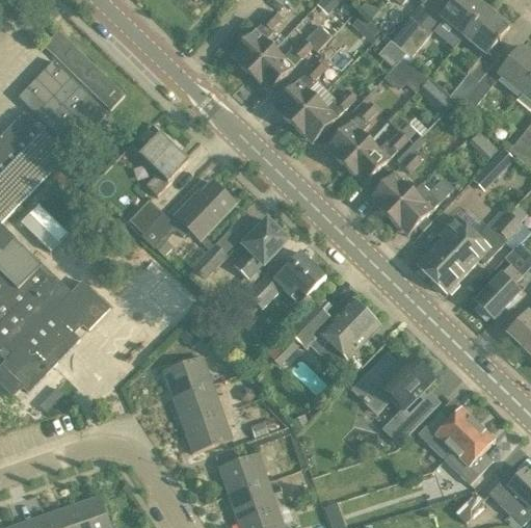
[(248,74),(272,47),(264,38),(272,29),(270,27),(290,7),(282,0),(265,0),(264,1),(272,9),(233,51),(239,57),(235,61),(248,74)]
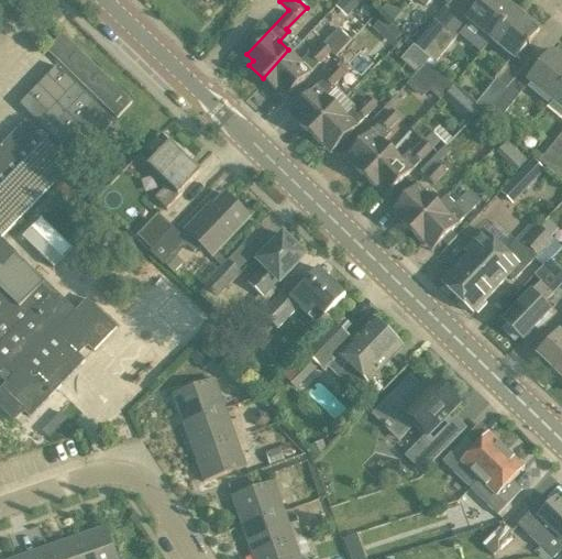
[(489,37),(514,8),(504,0),(481,0),(466,18),(489,37)]
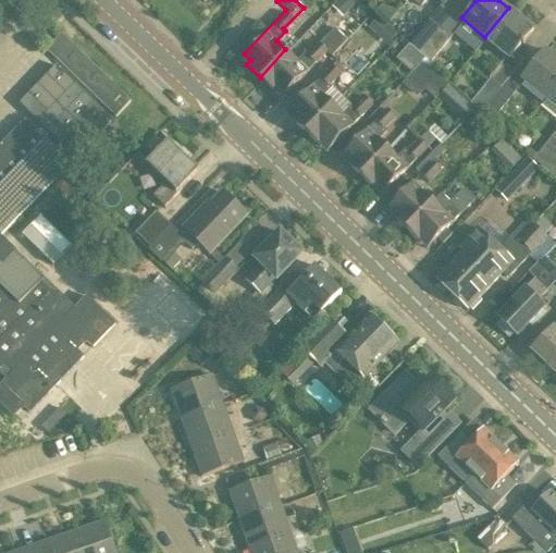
[(508,8),(484,37),(508,57),(532,27),(508,8)]
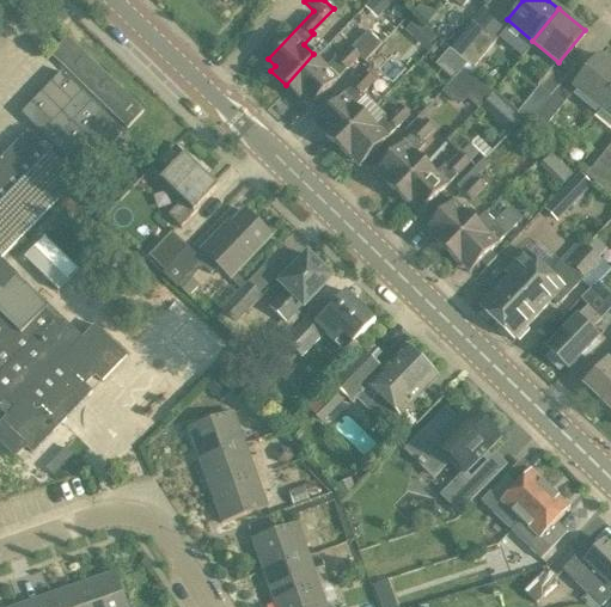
[(459,56),(482,30),(470,20),(447,47),(460,57),(459,56)]
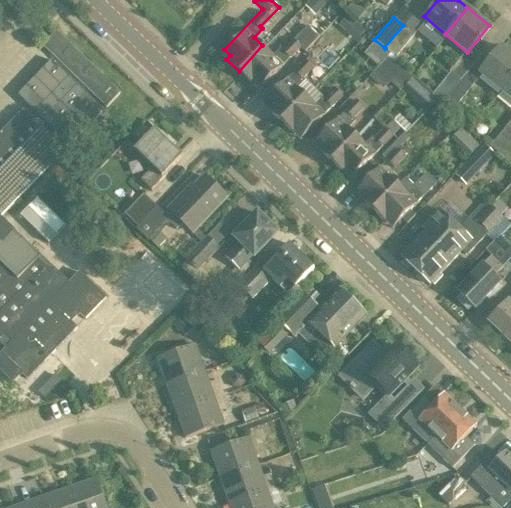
[(262,45),(239,71),(251,83),(255,79),(262,85),(300,44),(304,48),(318,34),(306,22),(282,47),(279,45),(271,54),(262,45)]
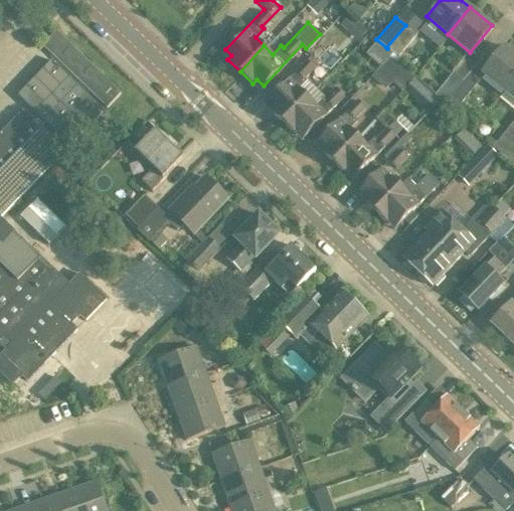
[(386,47),(387,48),(395,55),(414,33),(405,25),(386,47)]
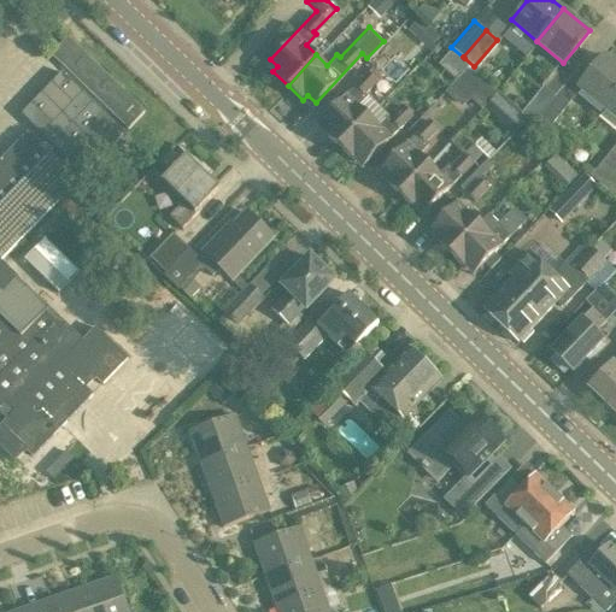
[(127,128),(144,110),(68,36),(51,53),(127,128)]
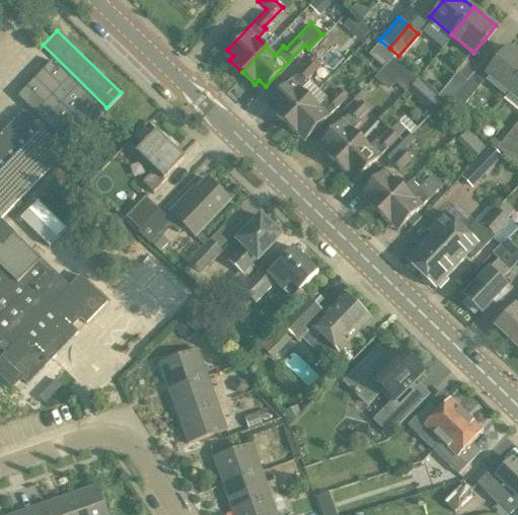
[(506,89),(517,74),(517,54),(506,45),(485,71),(506,89)]
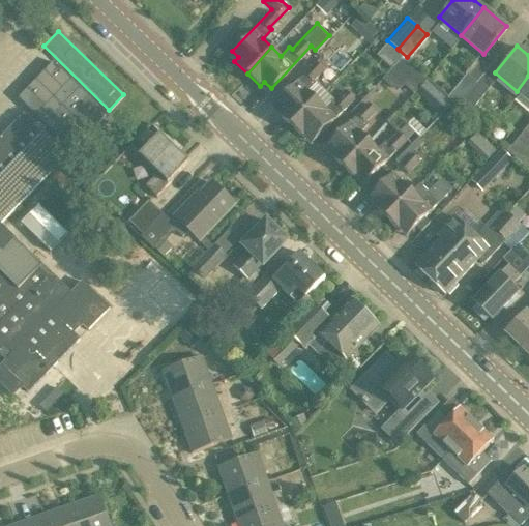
[(290,124),(316,98),(306,89),(315,81),(313,79),(324,67),(323,66),(327,62),(320,55),(275,100),(282,107),(277,112),(290,124)]
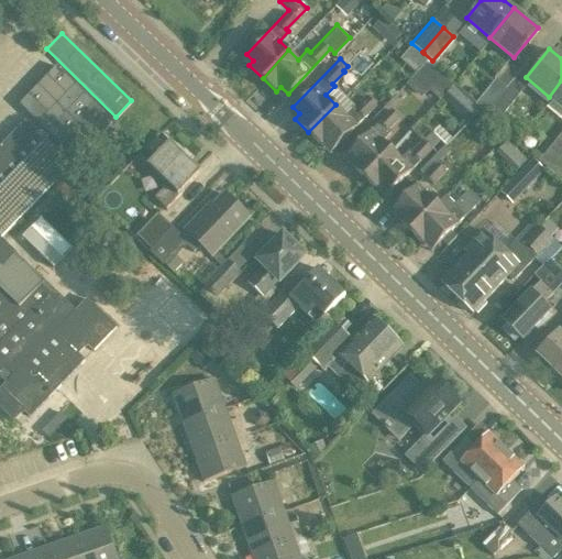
[(420,96),(441,73),(426,59),(406,81),(420,96)]
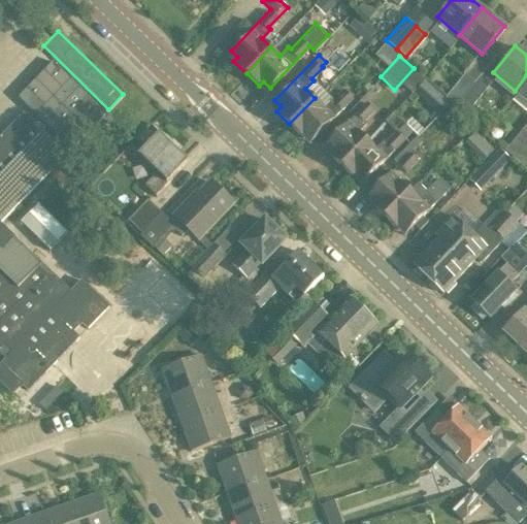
[(18,95),(70,148),(105,111),(52,60),(18,95)]
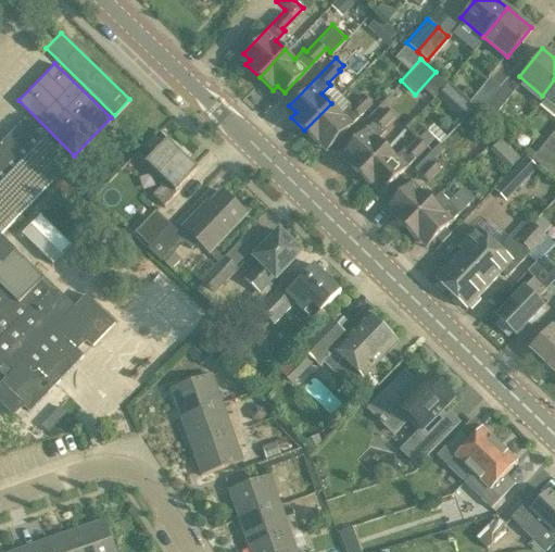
[(477,109),(497,85),(487,76),(467,100),(474,105),(477,109)]
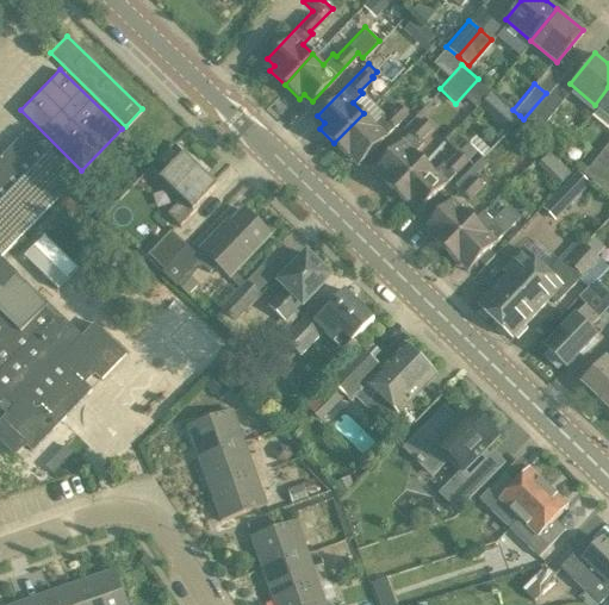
[(608,87),(595,105),(608,116),(608,87)]
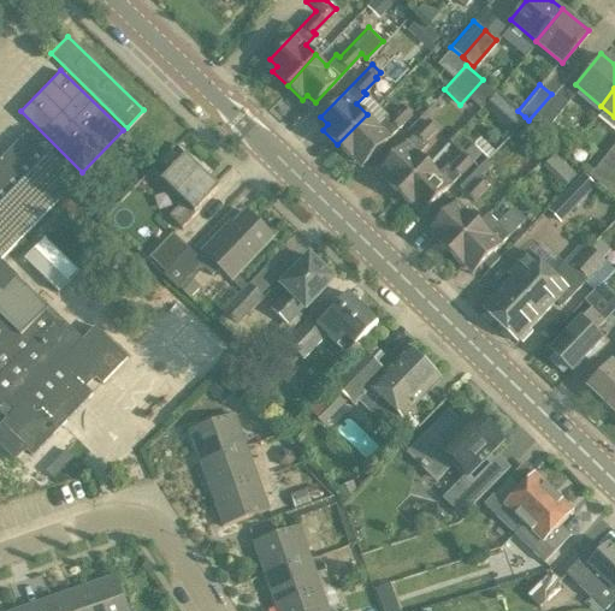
[(525,117),(518,111),(495,90),(483,105),(512,131),(525,117)]
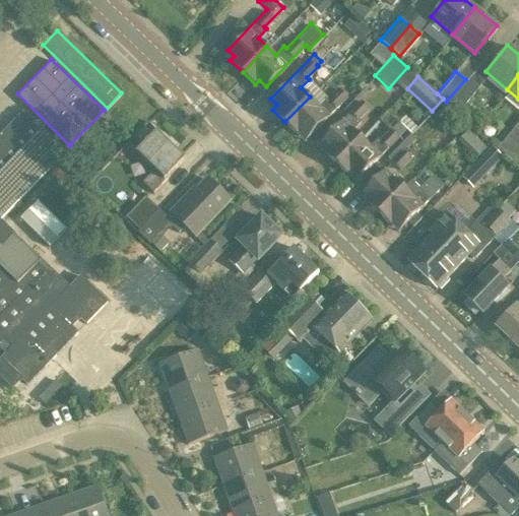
[(465,79),(446,102),(456,109),(474,86),(465,79)]
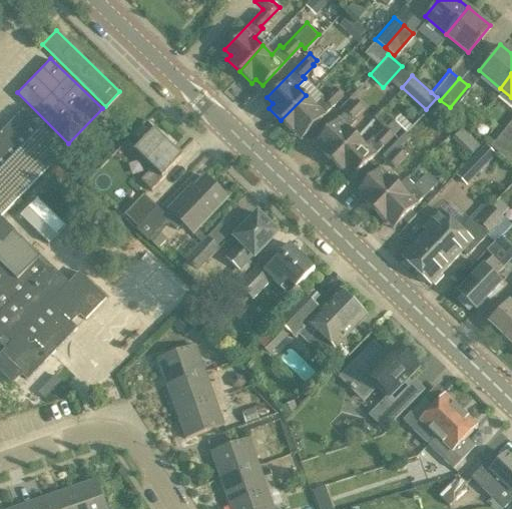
[(306,95),(281,120),(292,131),(297,126),(304,133),(343,93),(334,85),(324,96),(321,94),(314,102),(306,95)]
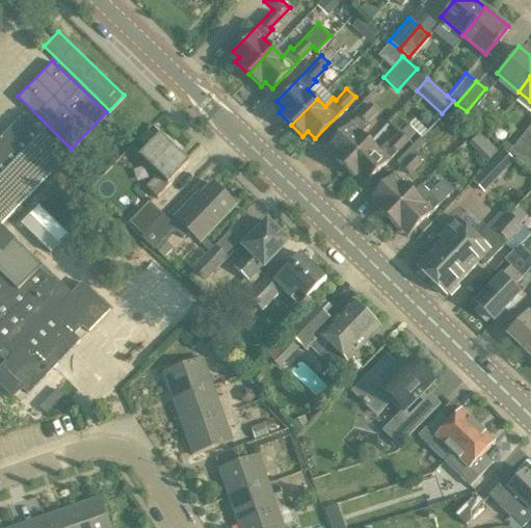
[(344,165),(369,139),(361,131),(369,123),(366,120),(377,108),(370,102),(329,143),(336,149),(332,154),(344,165)]
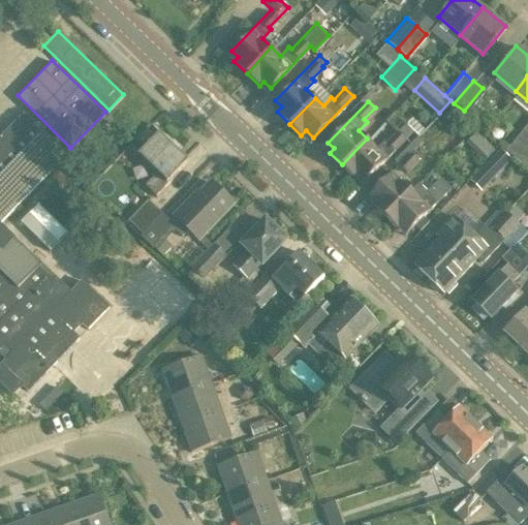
[(0,352),(4,358),(0,362),(0,382),(11,394),(22,384),(28,391),(50,368),(43,362),(52,352),(59,360),(81,338),(73,331),(82,322),(89,329),(111,307),(82,280),(67,296),(65,294),(60,299),(52,290),(57,285),(47,275),(37,267),(42,261),(27,248),(0,222),(67,154),(23,112),(0,134),(0,352)]
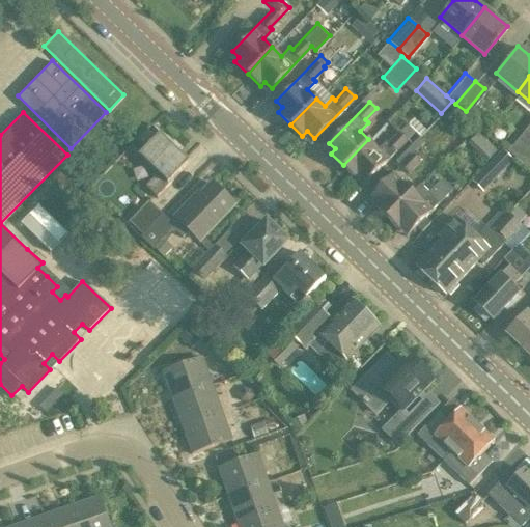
[(368,139),(343,165),(355,177),(360,172),(366,178),(394,149),(406,137),(414,129),(407,121),(387,142),(384,139),(377,147),(368,139)]
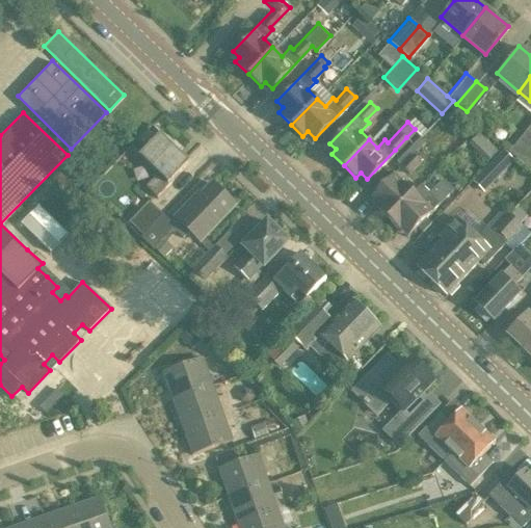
[(518,157),(530,140),(530,129),(527,126),(508,150),(518,157)]
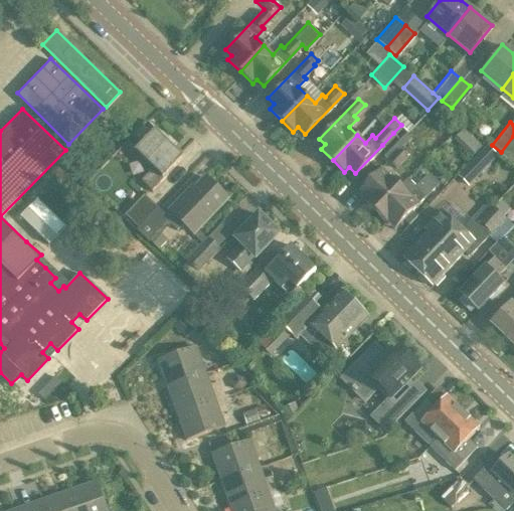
[(471,154),(482,143),(464,126),(453,137),(471,154)]
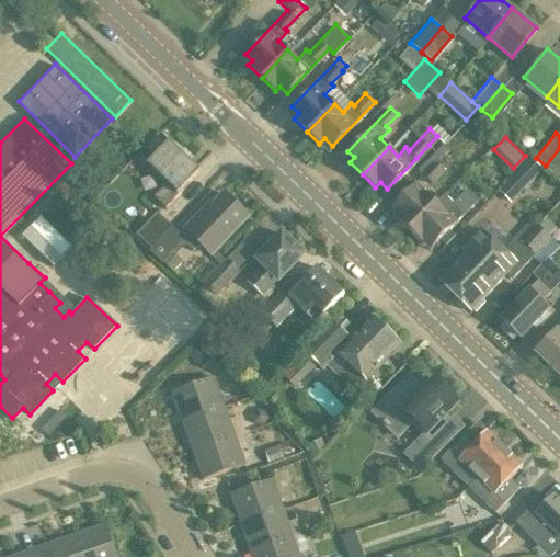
[(166,207),(178,194),(180,192),(201,170),(170,140),(147,165),(167,183),(155,196),(166,207)]
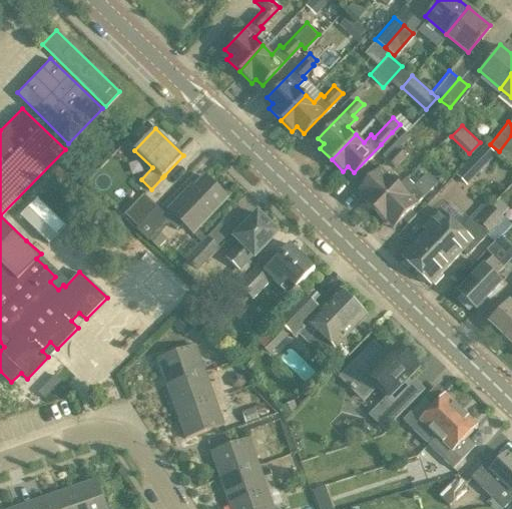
[(395,166),(406,154),(398,146),(409,135),(404,130),(381,153),(395,166)]
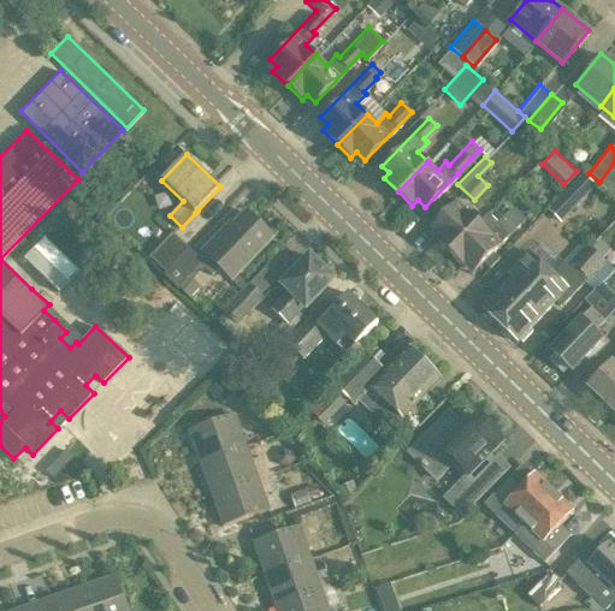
[(614,162),(599,182),(611,191),(614,185),(614,162)]
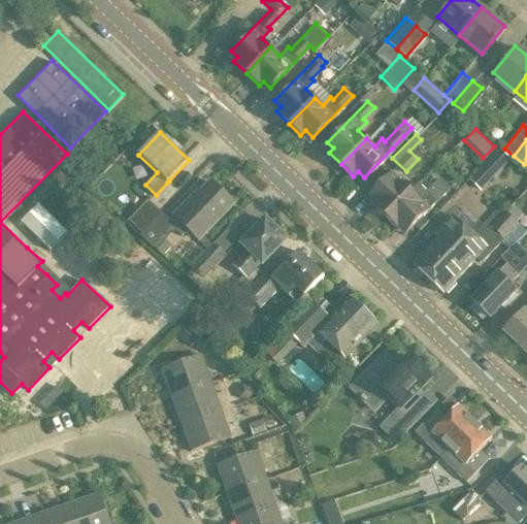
[(479,188),(509,158),(498,145),(467,176),(479,188)]
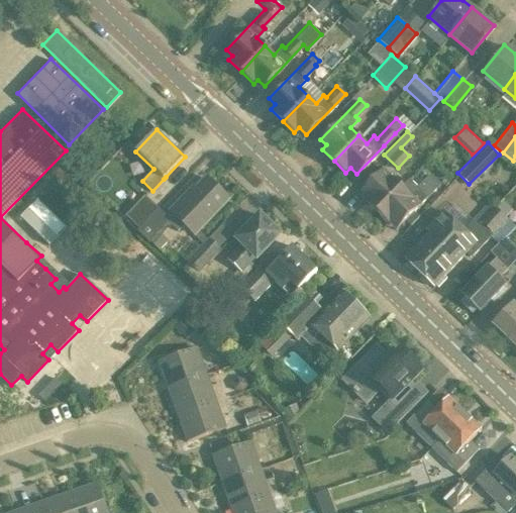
[(376,210),(400,185),(382,167),(362,187),(369,193),(364,199),(376,210)]
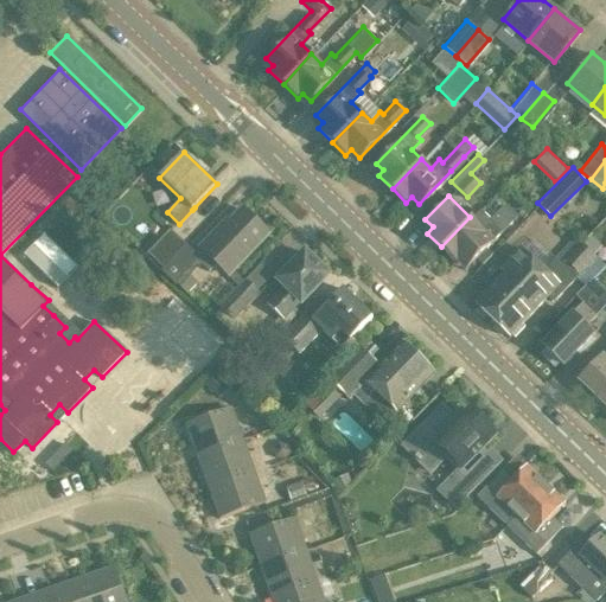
[(470,217),(441,247),(455,261),(461,255),(469,262),(514,215),(505,207),(492,221),(479,207),(471,217),(470,217)]
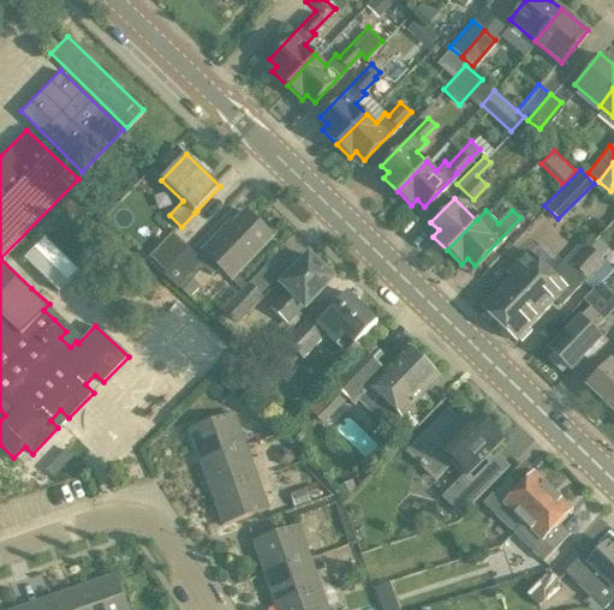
[(273,238),(246,213),(222,237),(220,234),(203,251),(233,279),(273,238)]
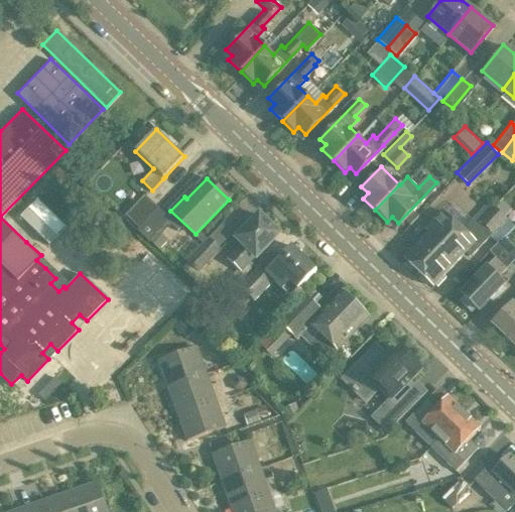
[(137,224),(156,205),(144,192),(124,213),(137,224)]
